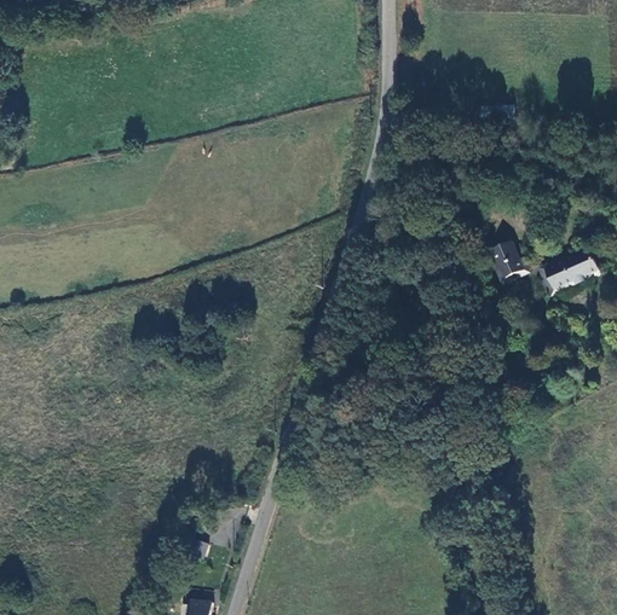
[(509,119),(511,106),(494,104),(492,116),(509,119)]
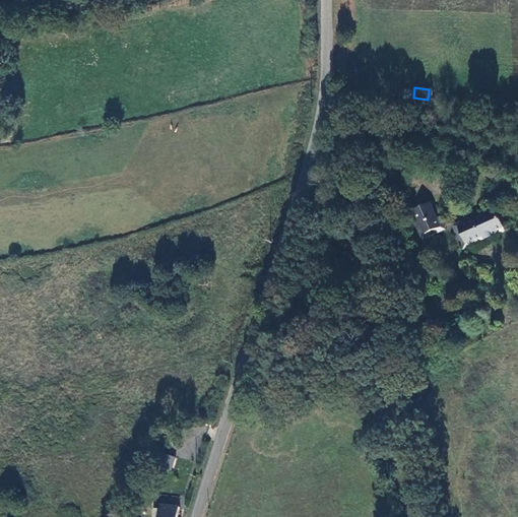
[(430,200),(413,206),(418,221),(414,223),(419,236),(430,232),(429,229),(438,225),(430,200)]
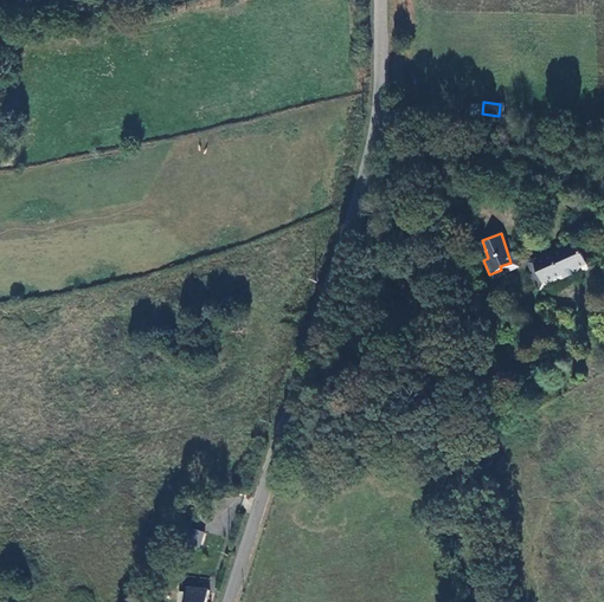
[(532,263),(541,285),(553,280),(551,276),(564,271),(566,277),(589,269),(578,240),(554,250),(556,253),(532,263)]
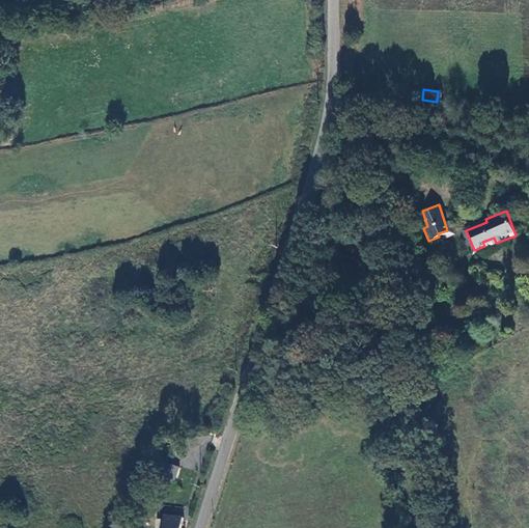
[(172,479),(177,464),(160,457),(155,473),(172,479)]
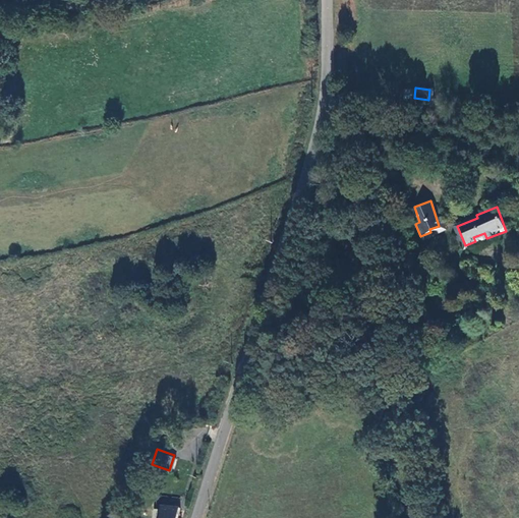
[(177,517),(180,508),(163,506),(161,517),(177,517)]
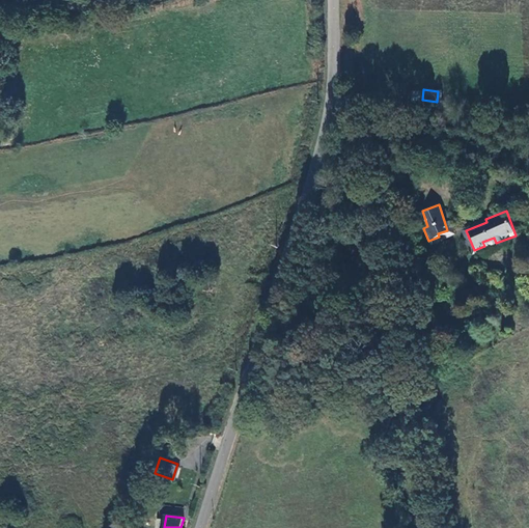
All buildings are outlined.
